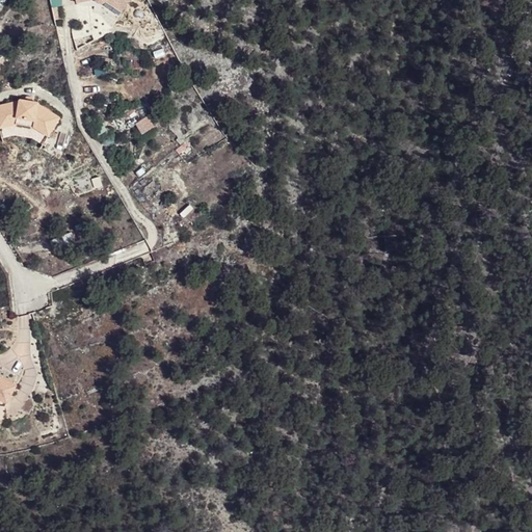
[(76,0),(76,2),(84,0),(95,0),(96,1),(97,2),(97,3),(99,3),(100,3),(101,3),(102,3),(103,2),(104,2),(105,0),(123,11),(129,0),(76,0)]
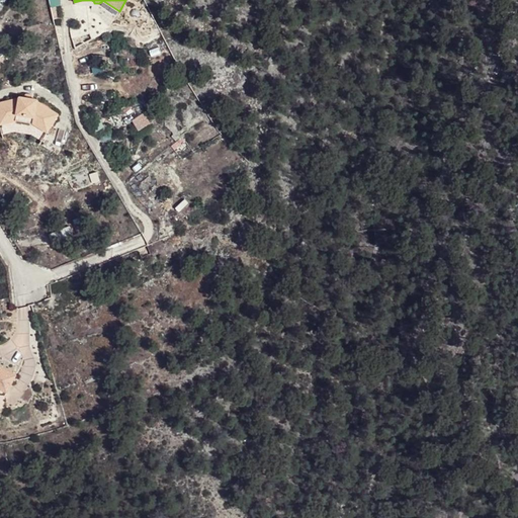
[(17,97),(0,100),(0,115),(20,111),(32,114),(53,128),(62,115),(40,101),(40,100),(18,95),(17,97)]
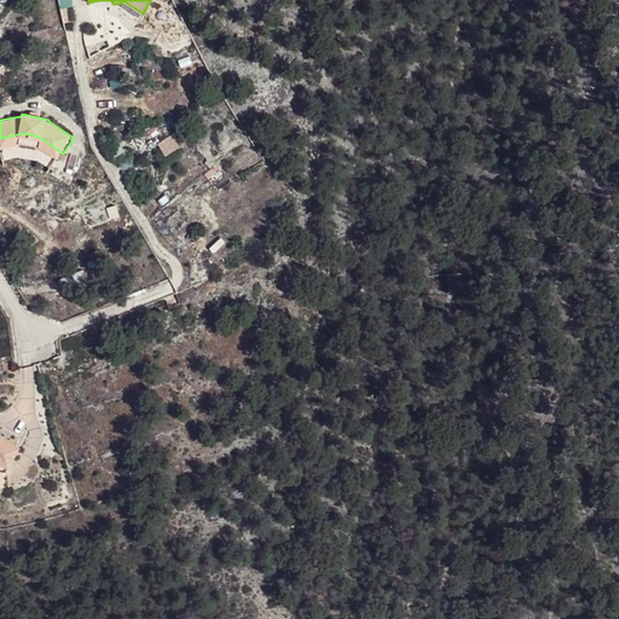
[(24,133),(0,138),(0,145),(27,140),(34,143),(59,160),(63,154),(39,137),(24,133)]
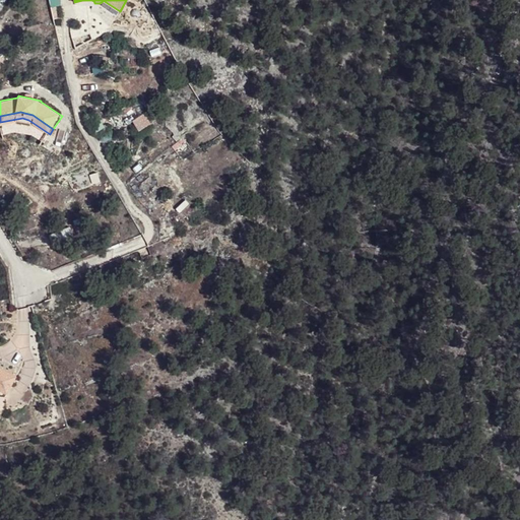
[(80,217),(73,219),(77,232),(84,229),(80,217)]
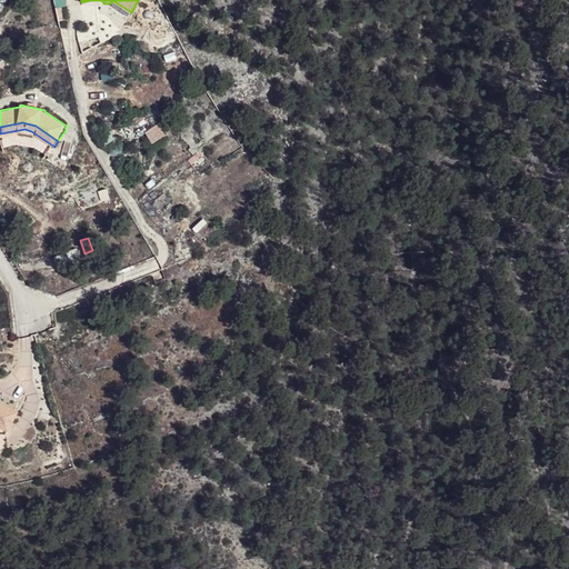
[(0,423),(13,428),(21,408),(0,400),(0,423)]
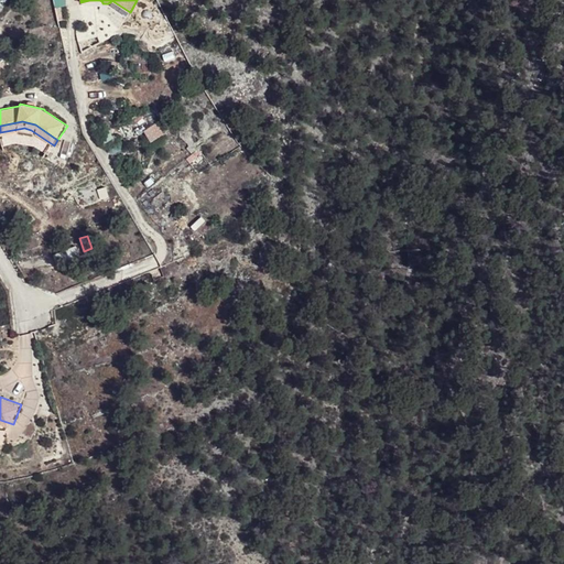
[(0,427),(12,429),(13,424),(0,420),(0,427)]
